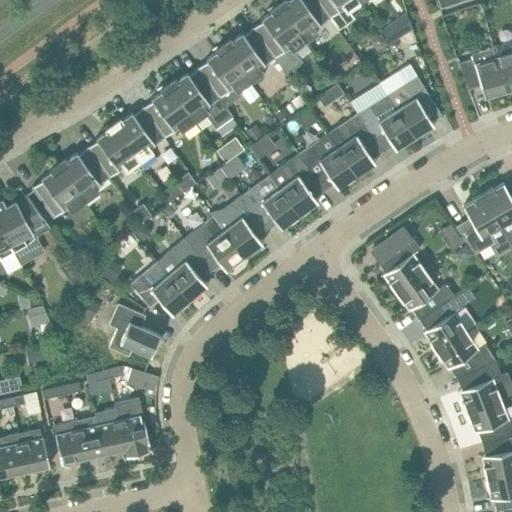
[(282,0),(277,4),(305,41),(318,32),(315,28),(329,17),(316,0),(282,0)]
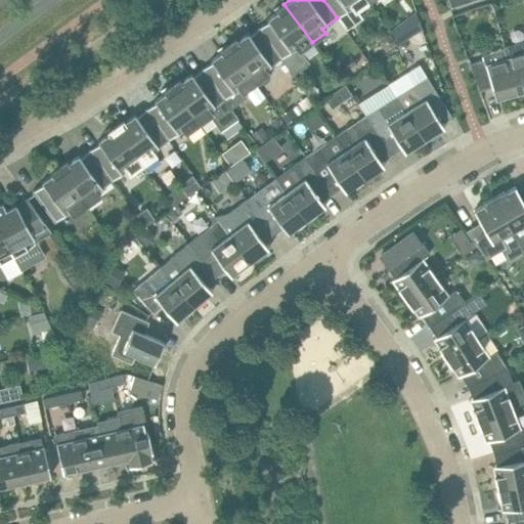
[(323,0),(337,17),(352,7),(355,11),(368,2),(366,0),(323,0)]
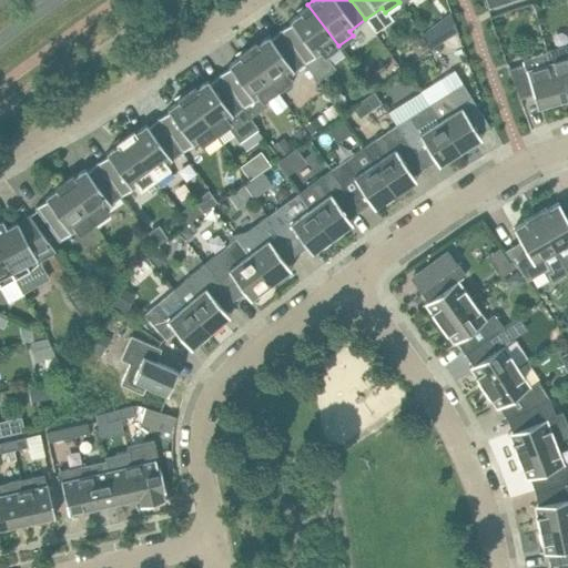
[(288,21),(291,23),(281,30),(304,63),(317,80),(335,68),(325,54),(338,46),(307,4),(298,10),(301,12),(288,21)]
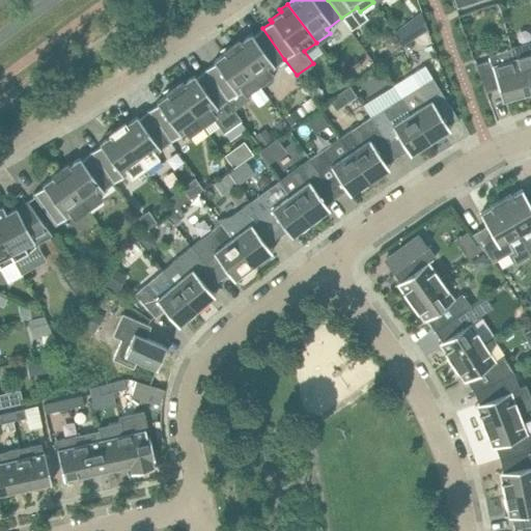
[(406,38),(431,28),(425,14),(399,24),(406,38)]
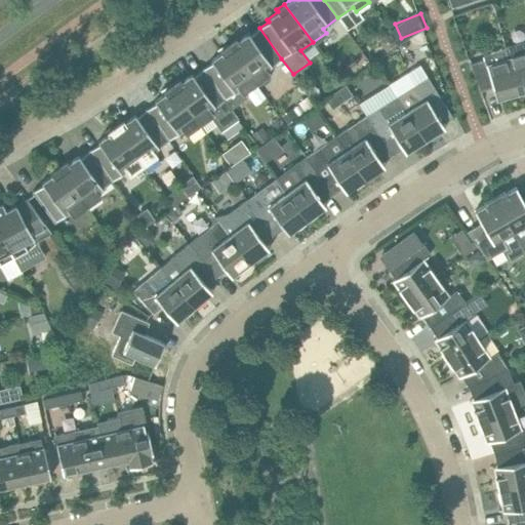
[(248,33),(238,41),(236,39),(228,44),(256,83),(270,74),(267,70),(281,58),(259,28),(249,35),(248,33)]
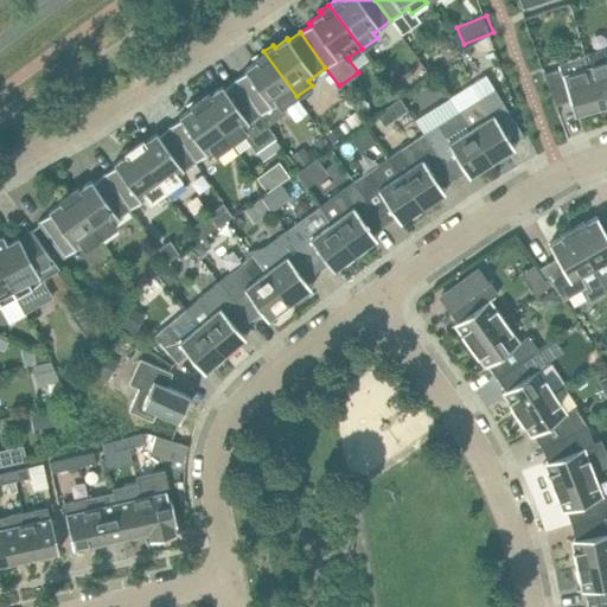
[(606,46),(583,53),(583,55),(599,108),(606,106),(606,46)]
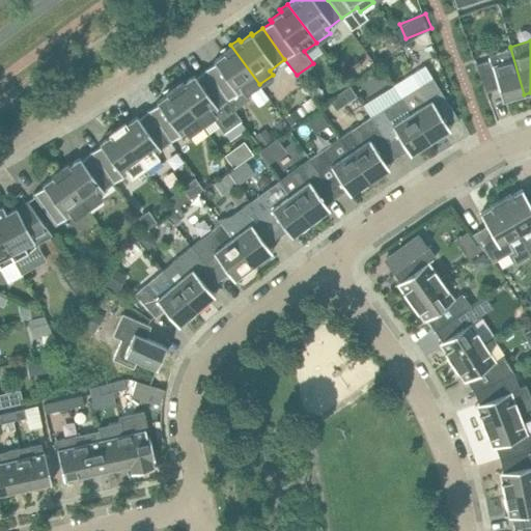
[(213,61),(215,63),(205,70),(227,101),(243,89),(246,93),(259,84),(230,45),(222,51),(224,53),(213,61)]
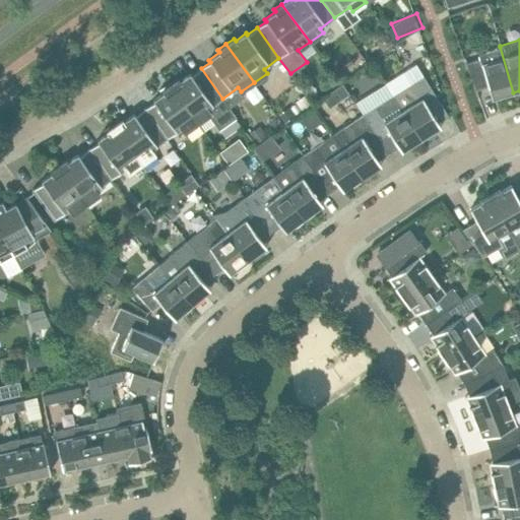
[(480,58),(465,63),(475,90),(488,87),(491,95),(498,93),(499,96),(513,92),(500,47),(478,54),(480,58)]
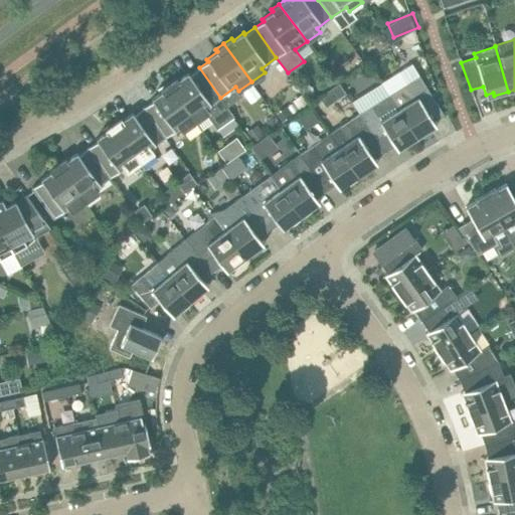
[(220,98),(199,67),(189,74),(188,72),(178,79),(176,77),(168,83),(195,122),(207,114),(216,127),(233,115),(220,98)]
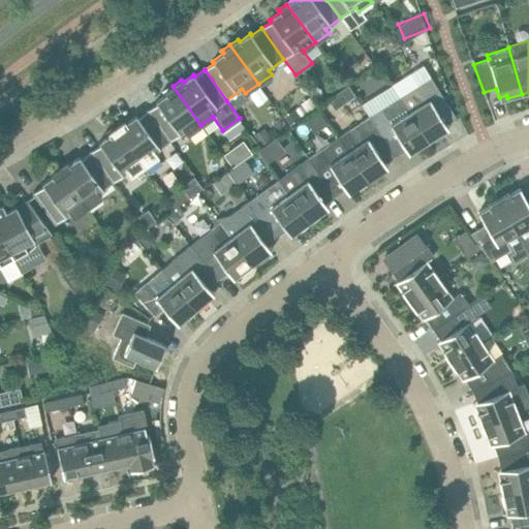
[(411,90),(400,96),(409,112),(425,136),(429,142),(442,133),(441,130),(447,127),(445,124),(437,111),(447,103),(431,78),(413,89),(411,90)]
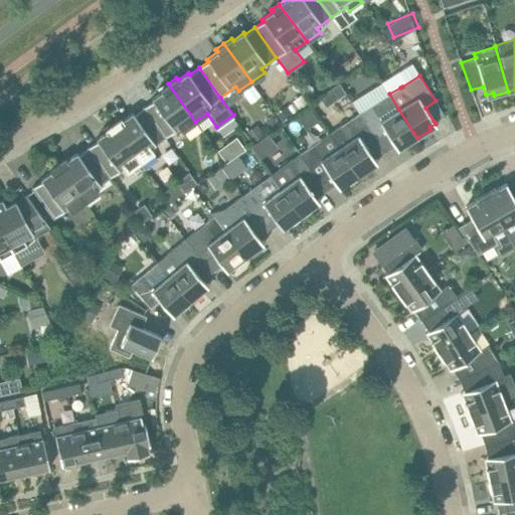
[(151,99),(153,101),(143,108),(165,138),(180,127),(182,131),(195,122),(168,83),(160,90),(161,92),(151,99)]
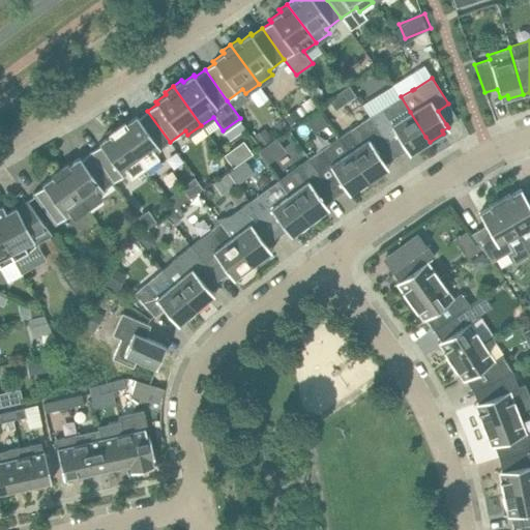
[(410,112),(401,96),(390,104),(370,116),(386,143),(398,136),(408,152),(413,148),(415,151),(430,142),(425,137),(410,112)]
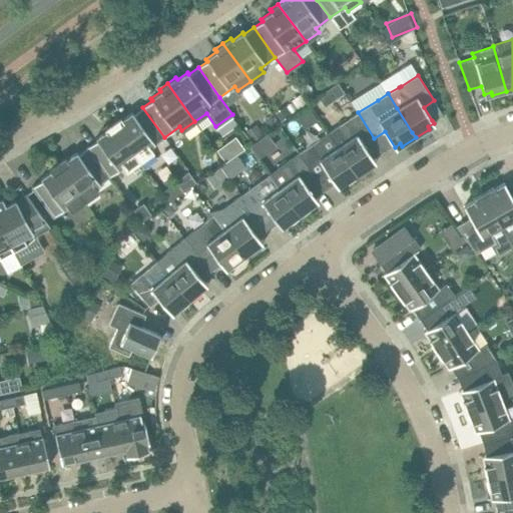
[(132,112),(122,119),(120,117),(112,123),(139,161),(152,151),(149,147),(164,137),(142,107),(133,113),(132,112)]
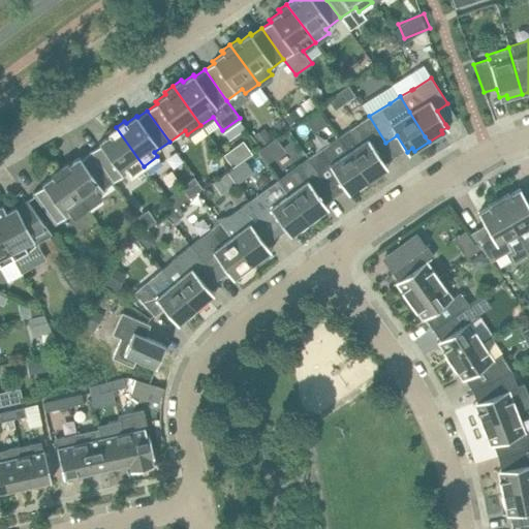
[(385,143),(369,116),(338,136),(348,151),(365,177),(368,181),(387,167),(385,165),(384,163),(395,156),(385,143)]
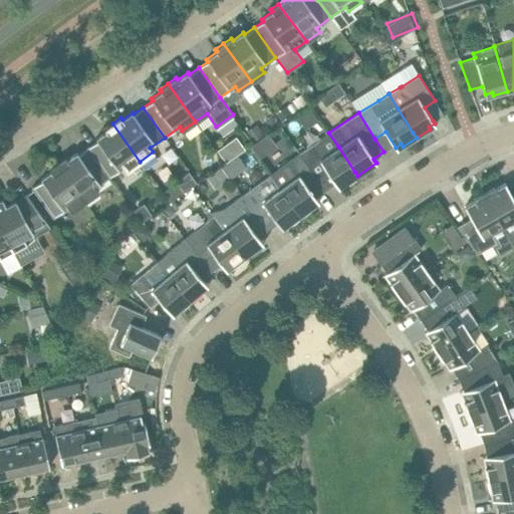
[(95,139),(96,141),(87,148),(109,178),(123,167),(126,171),(140,162),(112,123),(104,130),(105,132),(95,139)]
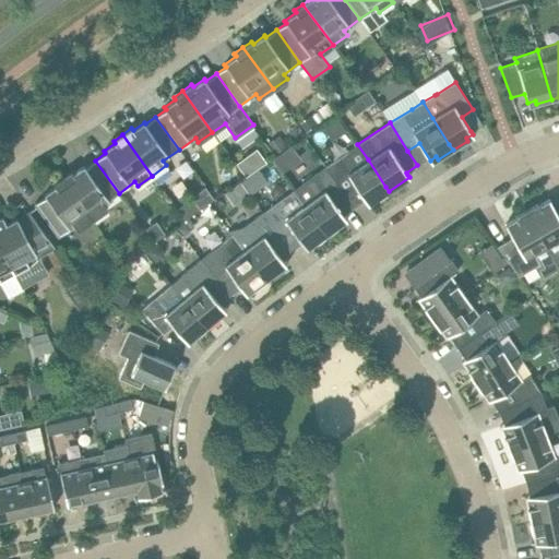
[(368,159),(357,144),(347,152),(325,166),(344,193),(355,186),(367,203),(372,199),(375,201),(389,191),(385,187),(368,159)]
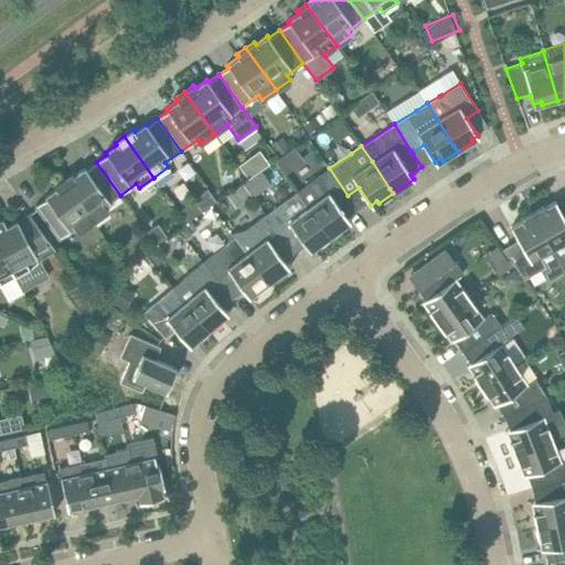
[(251,177),(270,162),(260,149),(241,162),(251,177)]
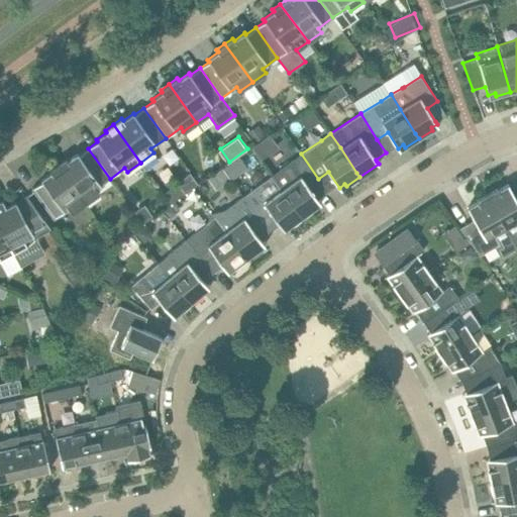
[(67,161),(66,159),(58,165),(85,202),(98,193),(95,189),(110,179),(88,148),(79,154),(78,152),(67,161)]
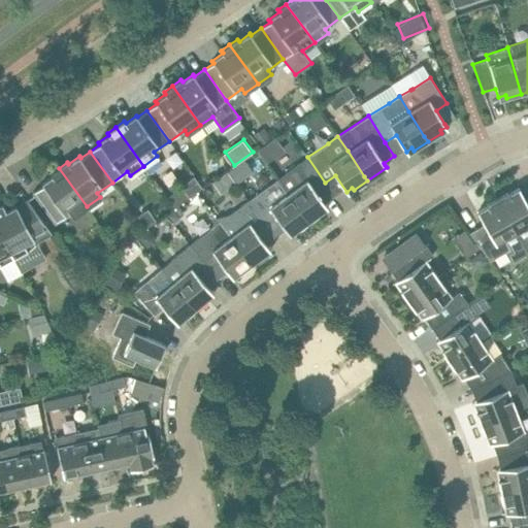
[(307,157),(288,171),(277,178),(306,218),(308,222),(322,211),(321,209),(326,205),(324,202),(315,190),(325,183),(307,157)]
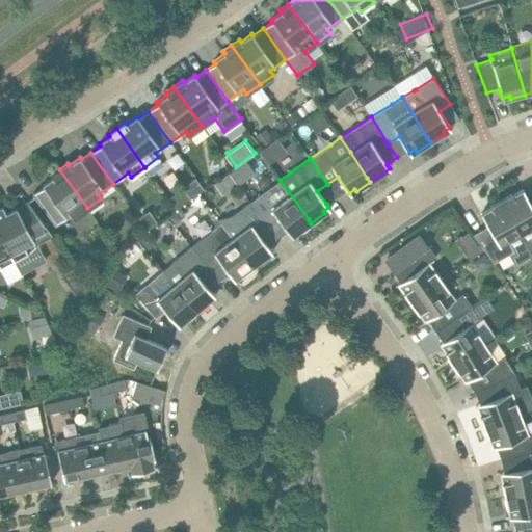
[(42,185),(43,187),(32,194),(54,225),(71,214),(74,218),(87,208),(59,169),(51,176),(52,178),(42,185)]
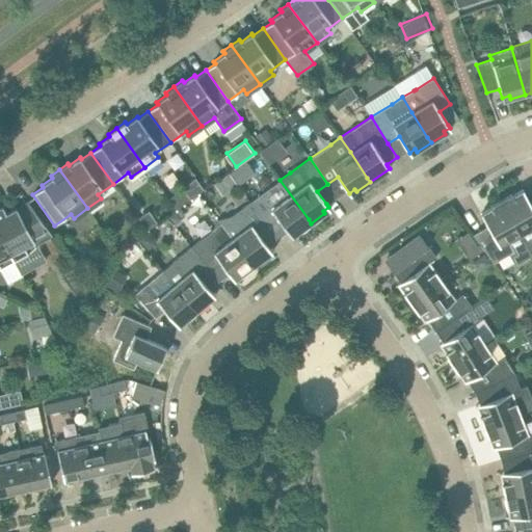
[(187,184),(186,192),(191,200),(204,189),(195,178),(187,184)]
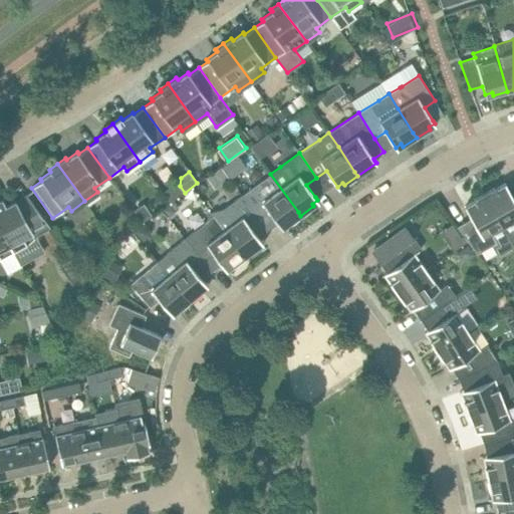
[(298,212),(270,174),(260,182),(242,196),(260,219),(269,212),(280,227),(286,223),(287,226),(300,216),(298,212)]
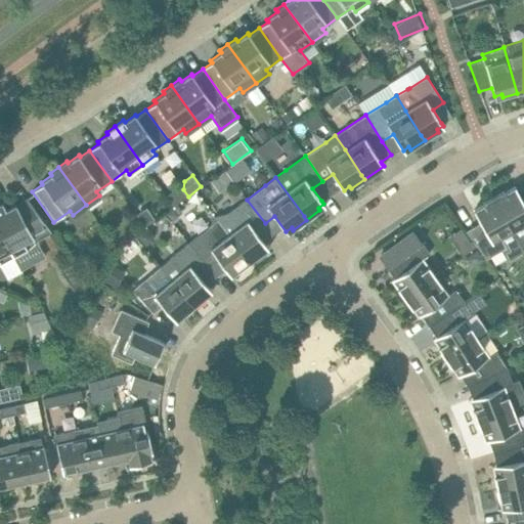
[(505,192),(504,191),(493,198),(523,251),(523,250),(523,203),(515,186),(505,192)]
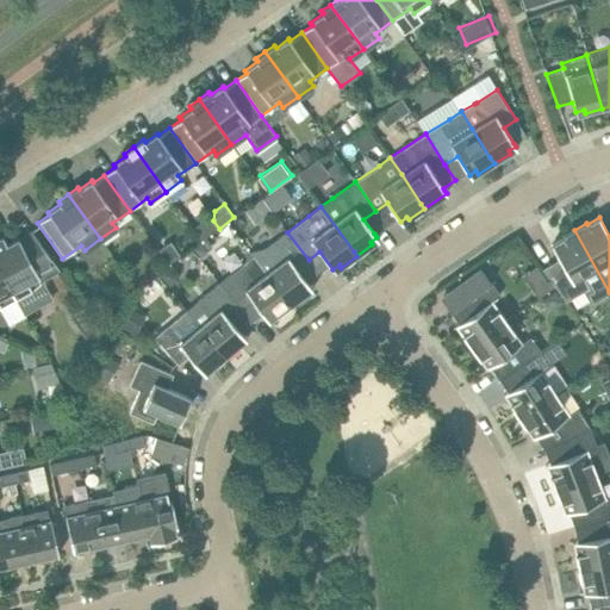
[(551,244),(553,249),(564,268),(548,277),(566,302),(585,291),(591,303),(609,292),(574,230),(562,237),(562,238),(551,244)]
